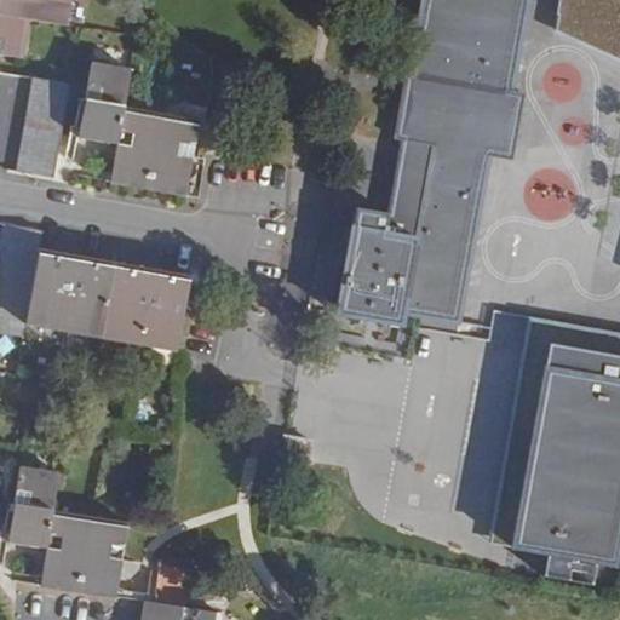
[(0,0),(0,56),(16,58),(23,21),(67,27),(70,0),(0,0)]
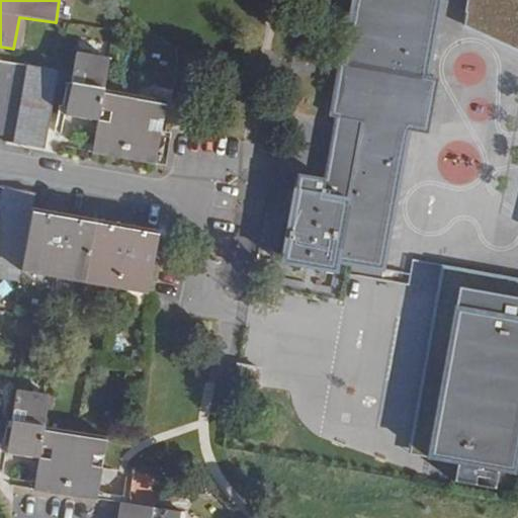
[(295,192),(282,263),(337,272),(339,262),(384,270),(411,132),(429,135),(440,78),(430,77),(443,0),(354,0),(343,61),(340,61),(330,117),(336,118),(327,177),(298,172),(295,192)]
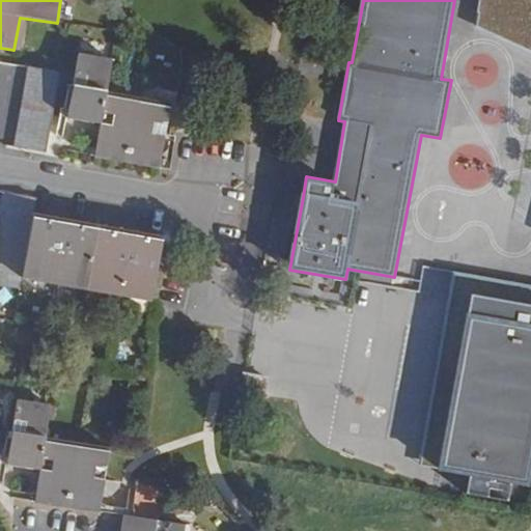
[(530,0),(480,0),(476,26),(530,52),(530,285),(455,272),(421,466),(439,470),(526,485),(530,455),(530,0)]
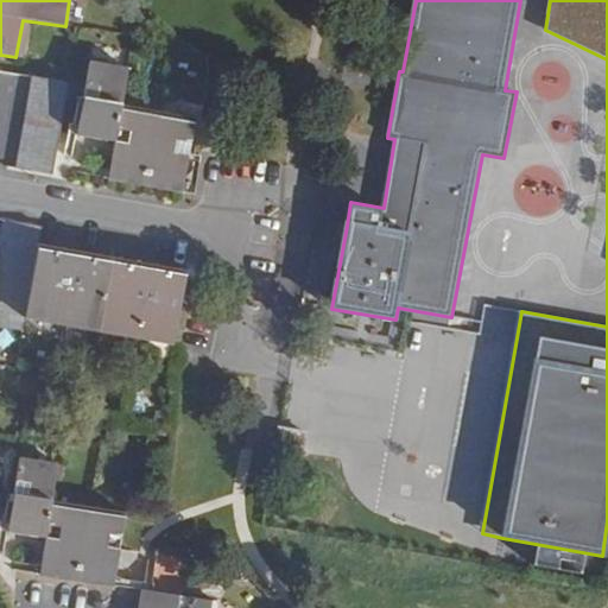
[(182,194),(191,145),(195,121),(122,107),(128,70),(92,63),(78,135),(115,143),(109,179),(182,194)]
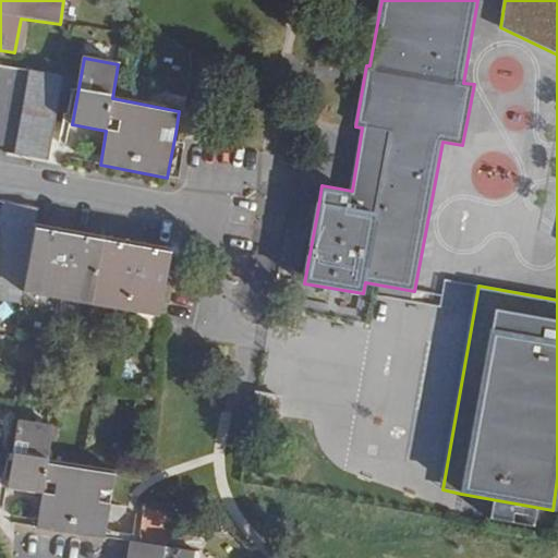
[(63,77),(29,71),(15,155),(49,160),(63,77)]
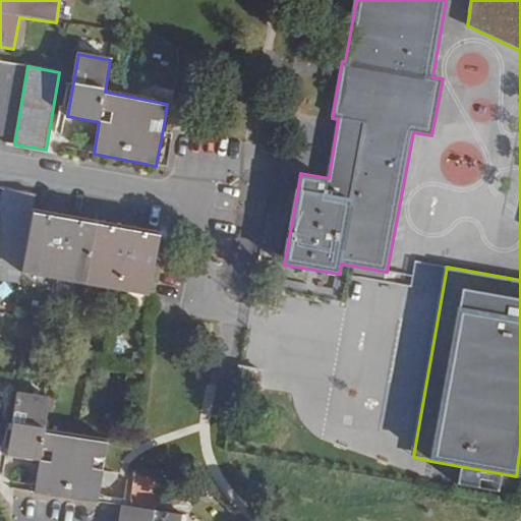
[(172,126),(164,124),(156,166),(165,167),(172,129),(172,126)]
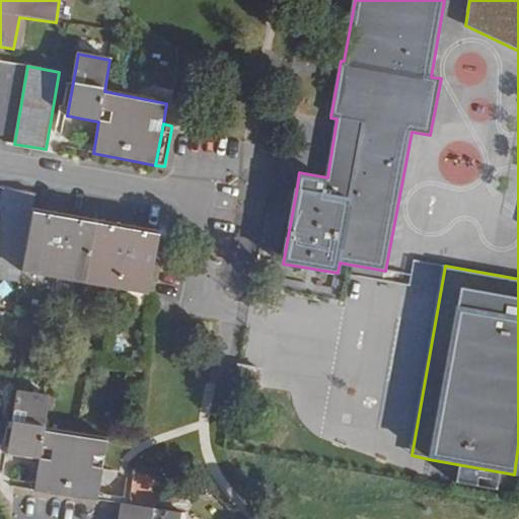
[(0,280),(20,284),(22,271),(148,294),(158,233),(32,210),(34,194),(2,188),(0,201),(0,280)]
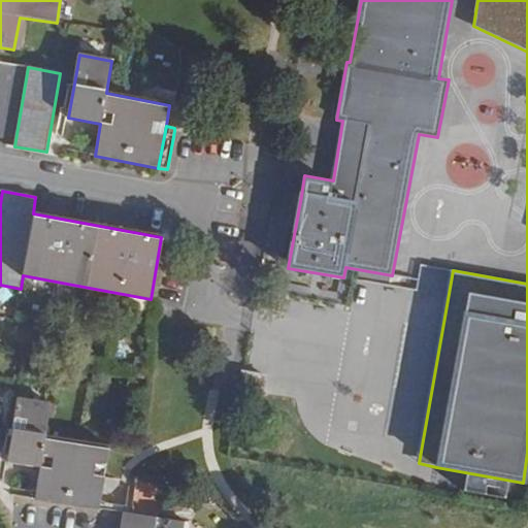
[(242,372),(238,395),(260,399),(264,376),(242,372)]
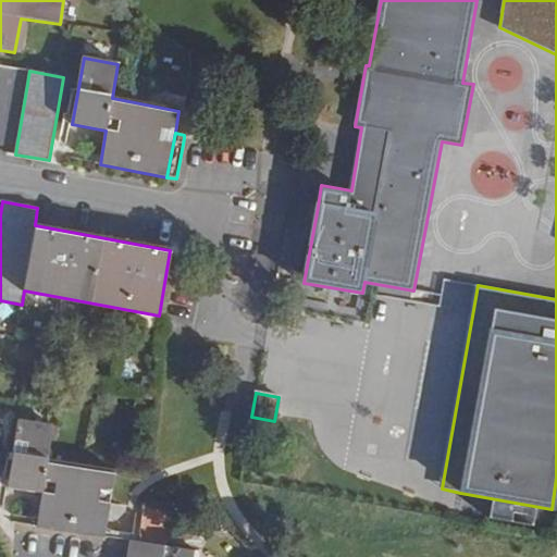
[(19,421),(9,486),(42,493),(37,527),(104,536),(113,480),(114,471),(48,460),(53,425),(19,421)]
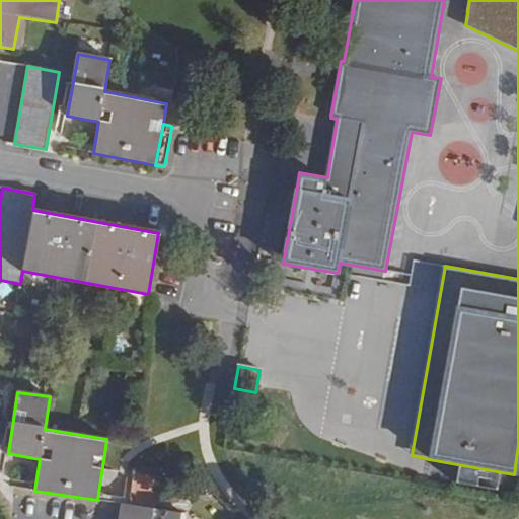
[(128,506),(122,505),(119,518),(183,518),(184,515),(128,506)]
